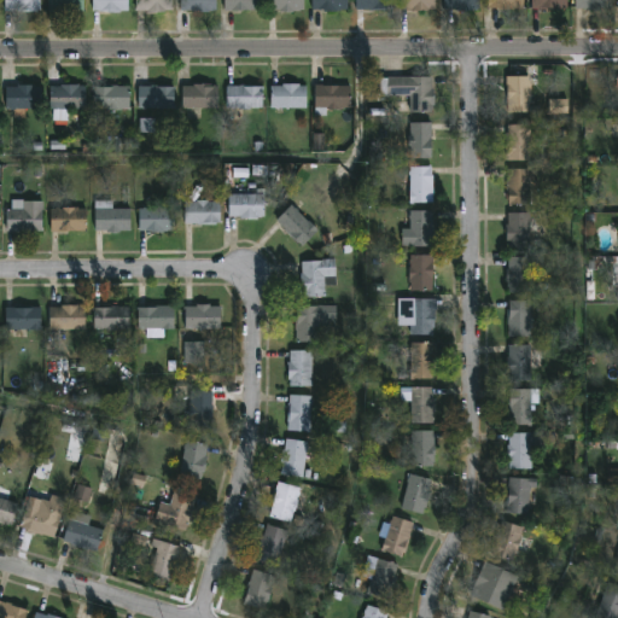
[(40,0),(4,0),(5,12),(41,11),(40,0)]
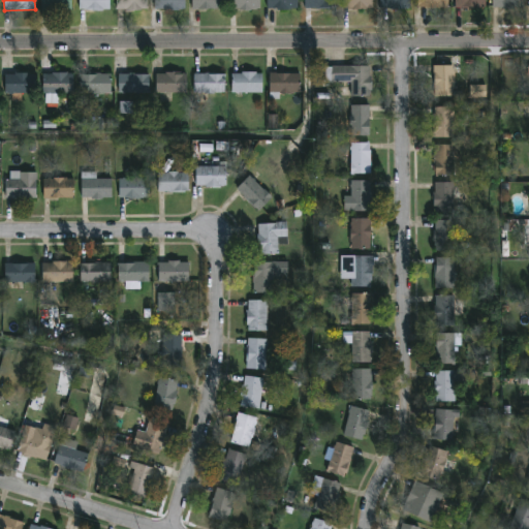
[(73,0),(73,9),(42,9),(42,0),(73,0)]
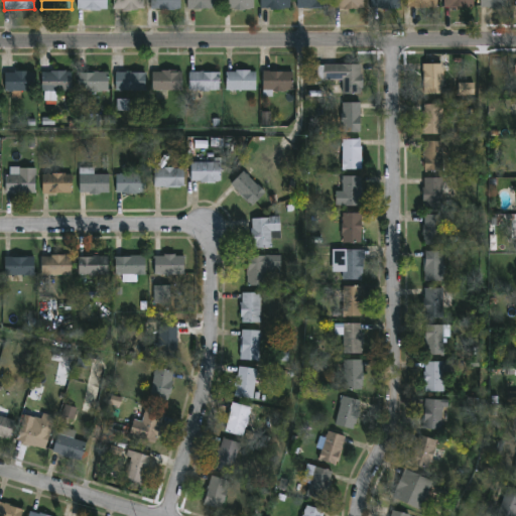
[(109,0),(110,8),(79,8),(79,0),(109,0)]
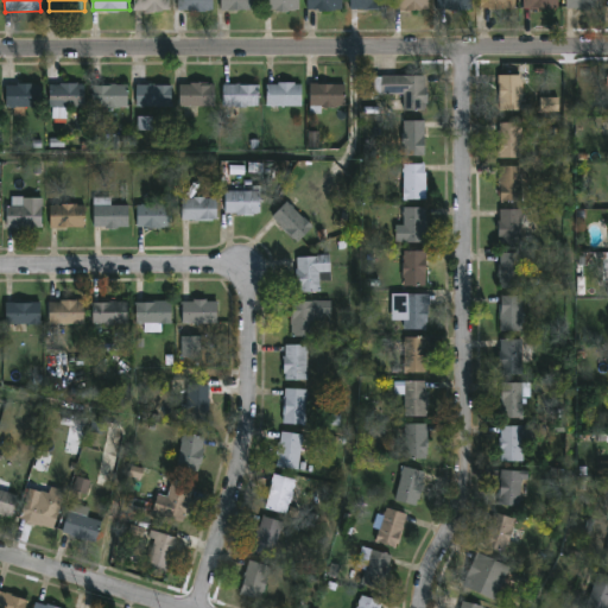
[(171,0),(171,10),(165,10),(165,12),(135,10),(135,0),(171,0)]
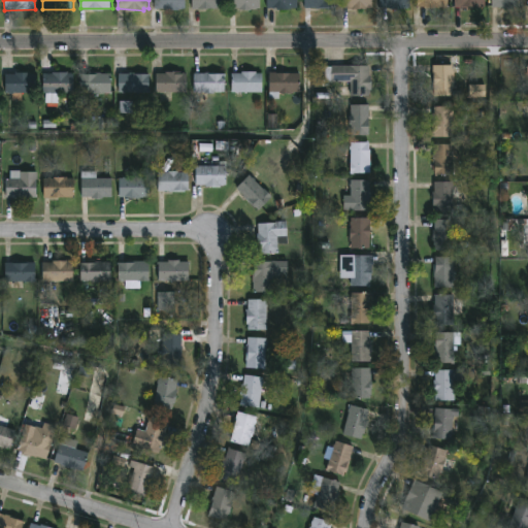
[(187,0),(187,8),(167,9),(167,8),(156,8),(156,0),(187,0)]
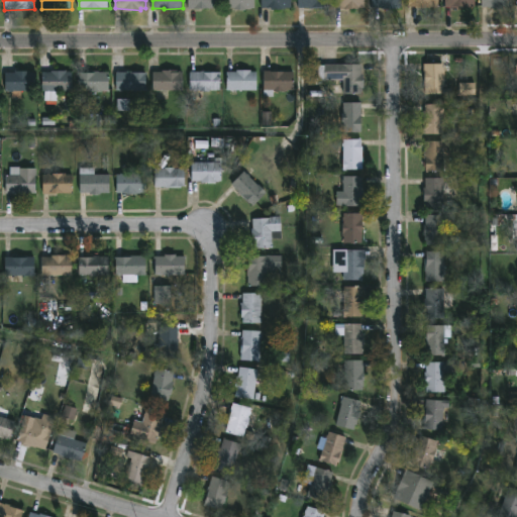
[(219,0),(220,7),(189,8),(188,0),(219,0)]
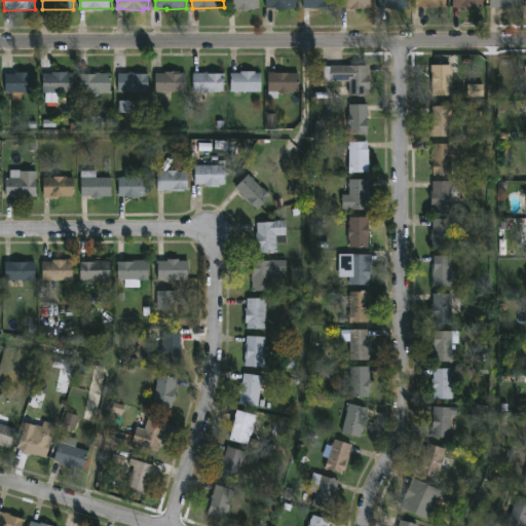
[(260,0),(261,8),(239,9),(239,7),(230,7),(230,0),(260,0)]
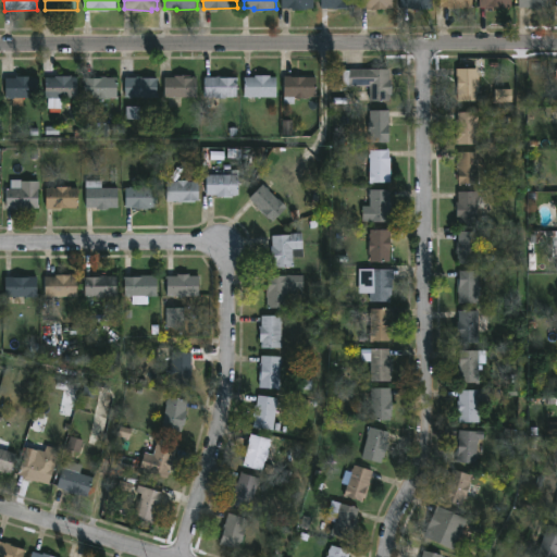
[(317,0),(317,8),(295,10),(295,8),(283,8),(283,0),(317,0)]
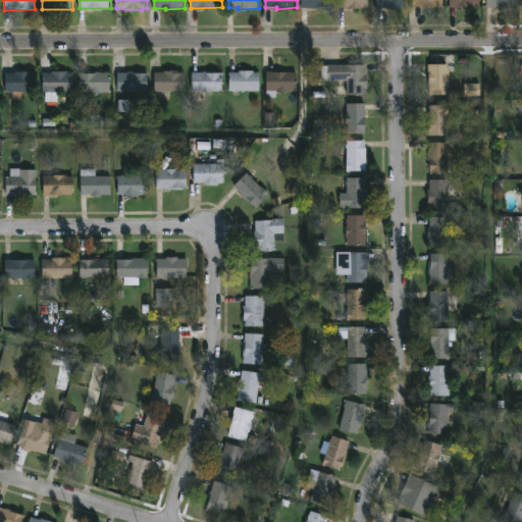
[(332,0),(333,6),(328,6),(328,8),(303,7),(302,0),(332,0)]
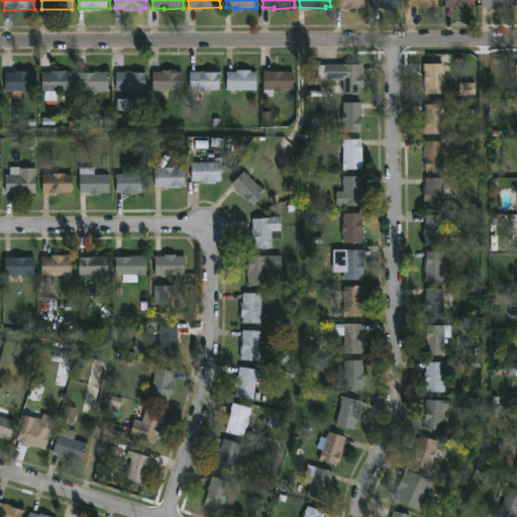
[(367,0),(367,6),(360,6),(360,9),(336,7),(336,0),(367,0)]
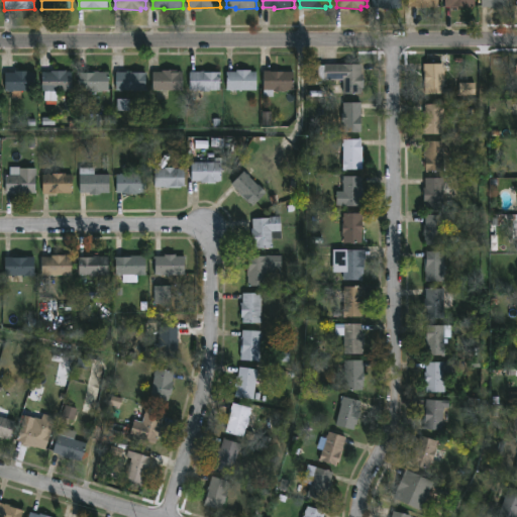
[(371,0),(372,9),(401,9),(400,0),(371,0)]
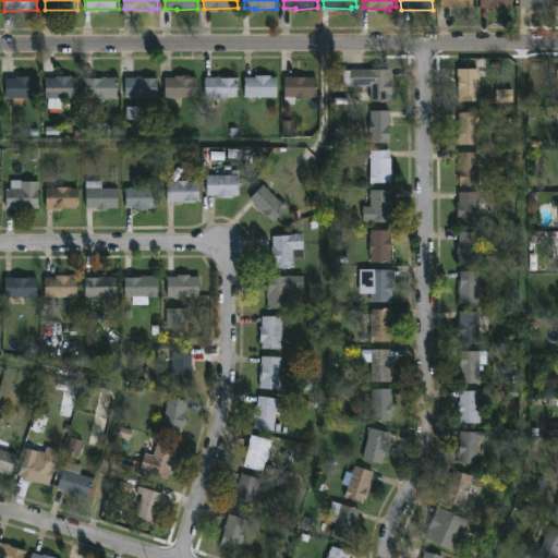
[(472,0),(439,0),(439,9),(472,9),(472,0)]
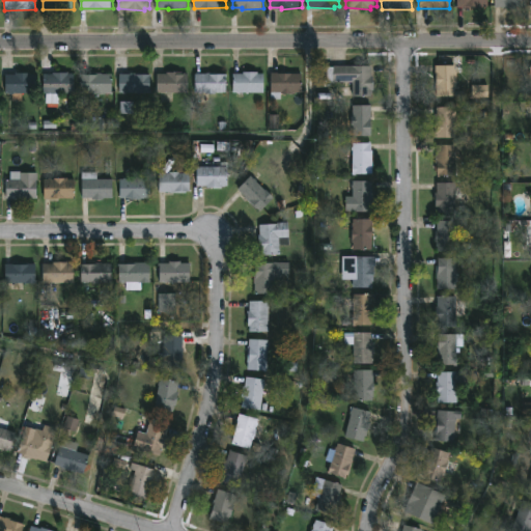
[(486,8),(486,0),(456,0),(457,8),(486,8)]
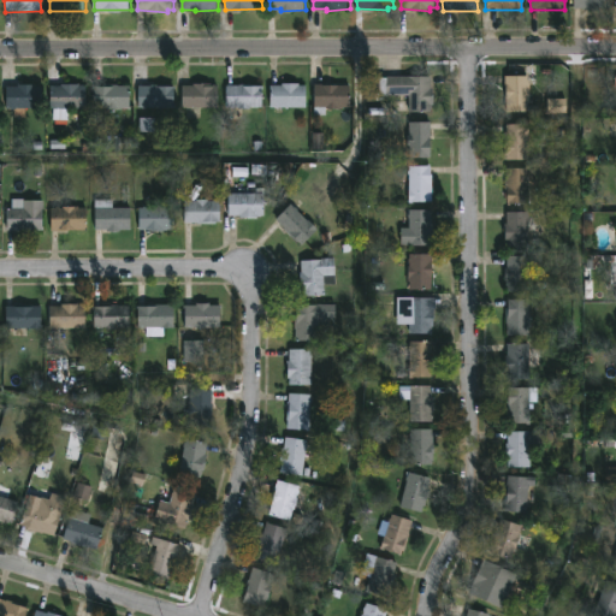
[(612,0),(612,7),(588,10),(588,7),(576,7),(576,0),(612,0)]
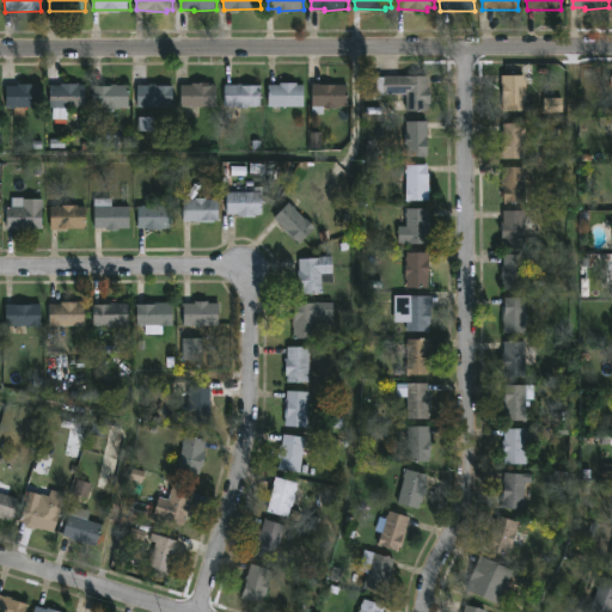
[(527,74),(528,101),(527,101),(527,110),(506,110),(503,74),(527,74)]
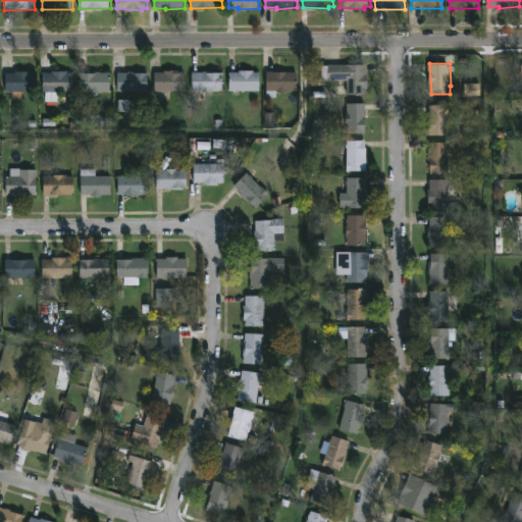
[(366,64),(366,95),(348,95),(348,81),(329,81),(329,79),(323,79),(323,65),(366,64)]
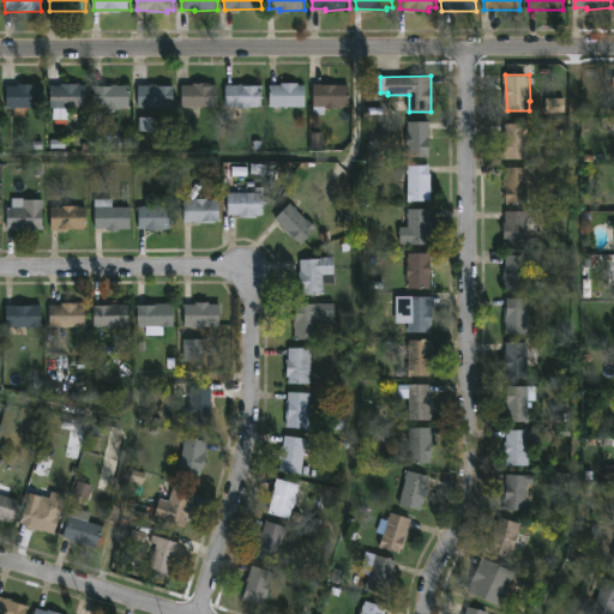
[(300,83),(300,84),(307,84),(306,107),(271,107),(271,84),(283,84),(283,82),(300,83)]
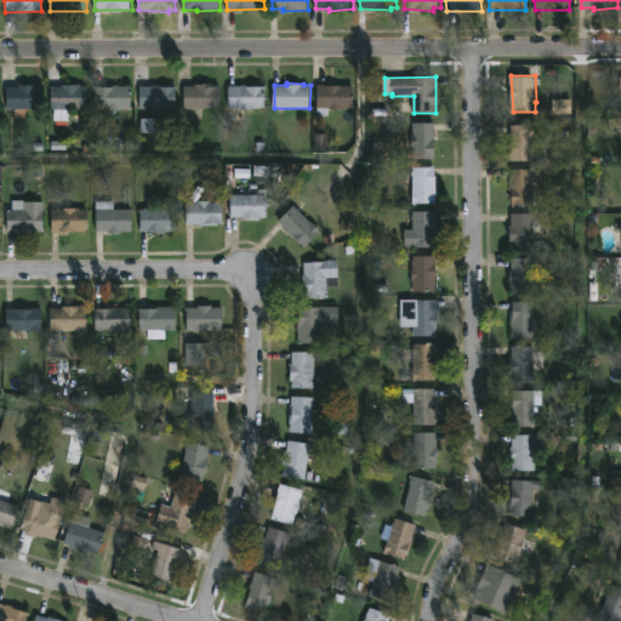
[(36,84),(36,86),(45,86),(44,108),(27,108),(27,118),(17,117),(17,108),(9,108),(9,86),(36,84)]
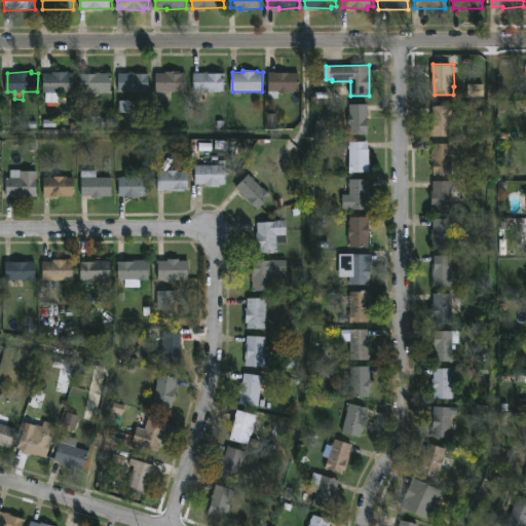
[(69,71),(69,73),(75,73),(75,92),(60,92),(60,102),(46,102),(46,91),(44,91),(44,73),(53,73),(53,71),(69,71)]
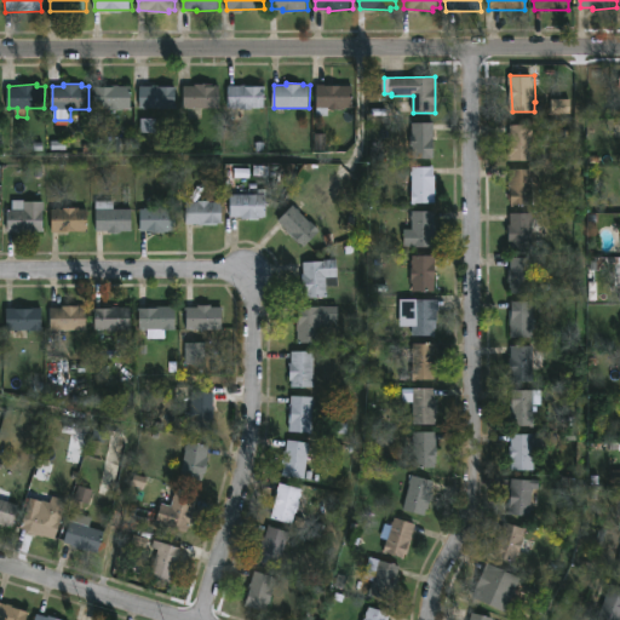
[(214,84),(222,85),(222,108),(195,108),(195,109),(185,108),(185,85),(196,85),(196,84),(214,84)]
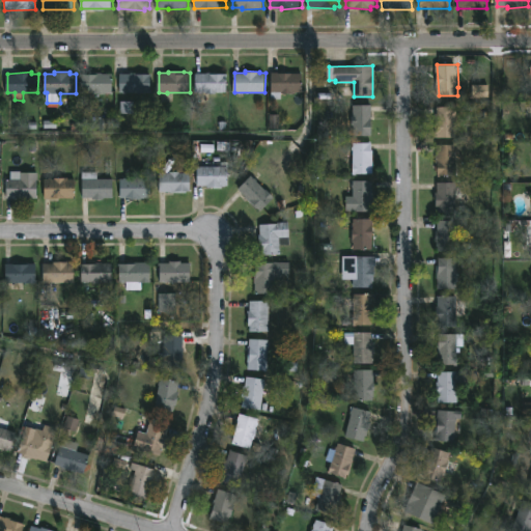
[(212,72),(212,74),(228,74),(228,92),(217,92),(217,93),(196,92),(197,73),(212,72)]
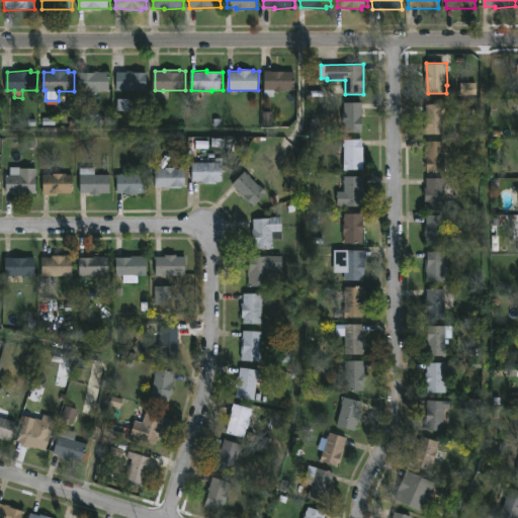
[(100,71),(110,72),(110,90),(104,90),(104,92),(80,90),(80,72),(100,71)]
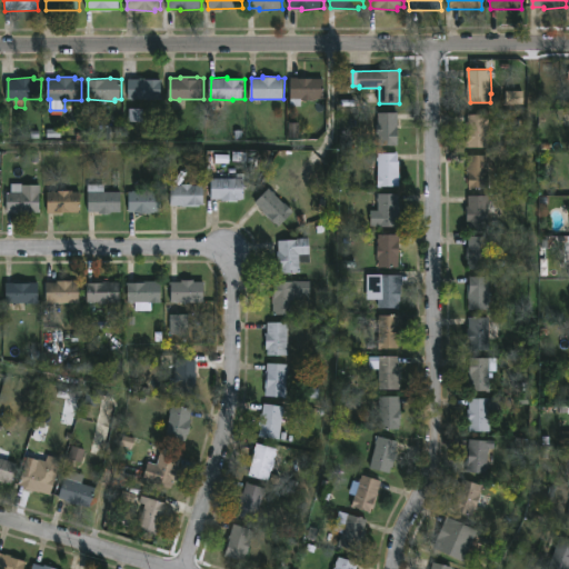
[(317,99),(317,100),(303,100),(302,98),(302,107),(291,107),(291,78),(326,78),(325,99),(317,99)]
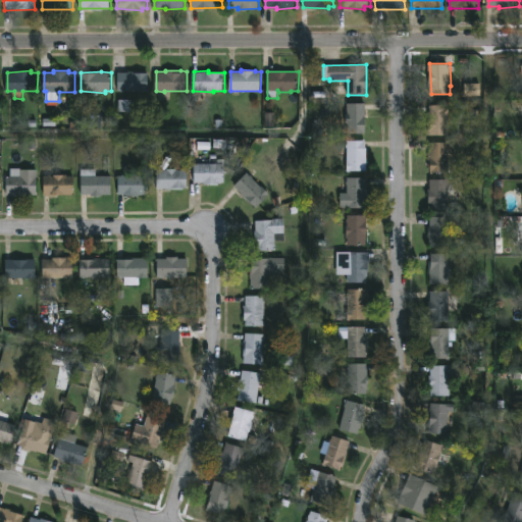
[(150,72),(150,92),(118,91),(118,72),(150,72)]
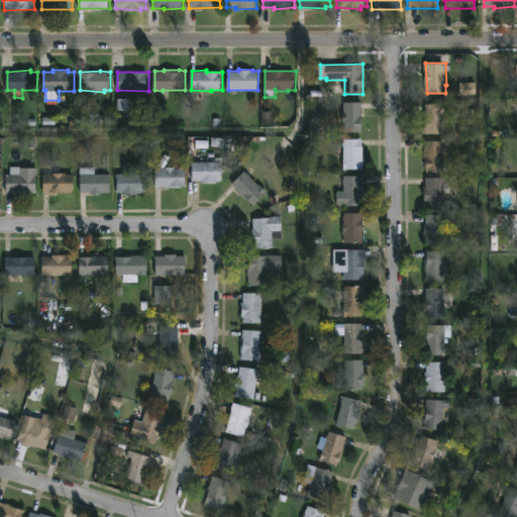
[(475,84),(459,84),(459,94),(475,94),(475,84)]
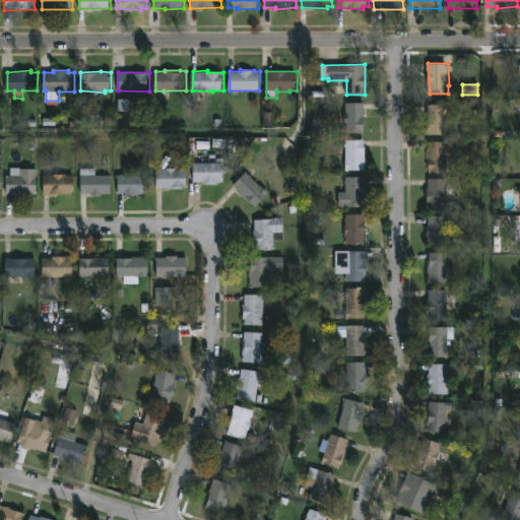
[(130,112),(130,101),(118,101),(118,112),(130,112)]
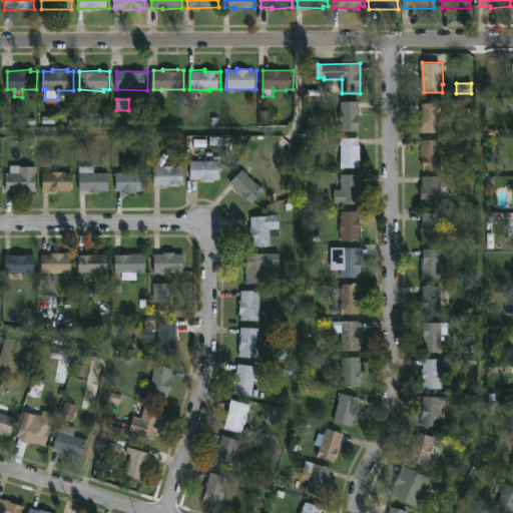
[(360,101),(360,130),(343,130),(343,121),(341,121),(342,108),(341,108),(342,101),(360,101)]
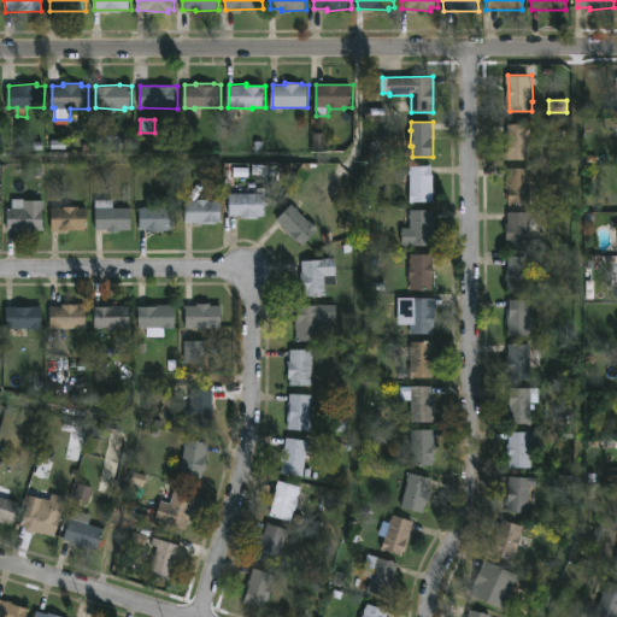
[(532,123),(532,159),(509,159),(509,156),(511,156),(511,142),(509,142),(509,123),(532,123)]
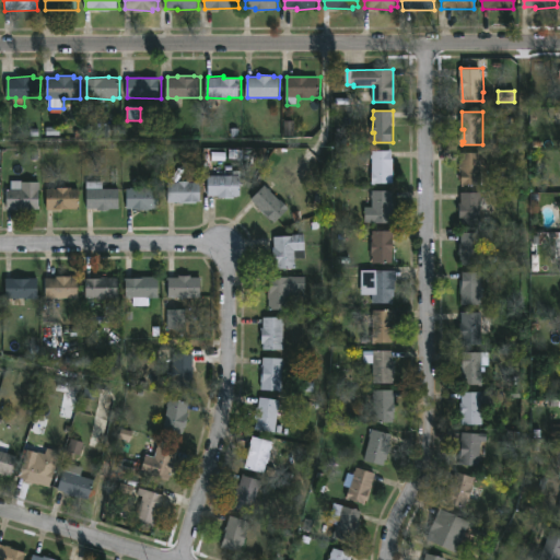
[(118,126),(107,125),(107,137),(118,137),(118,126)]
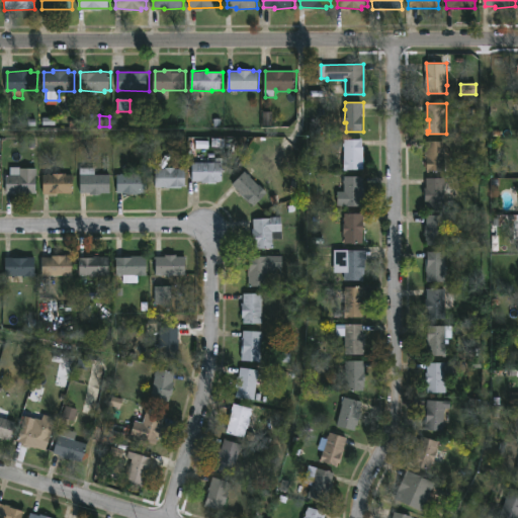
[(364,139),(364,169),(346,169),(344,143),(345,143),(345,139),(364,139)]
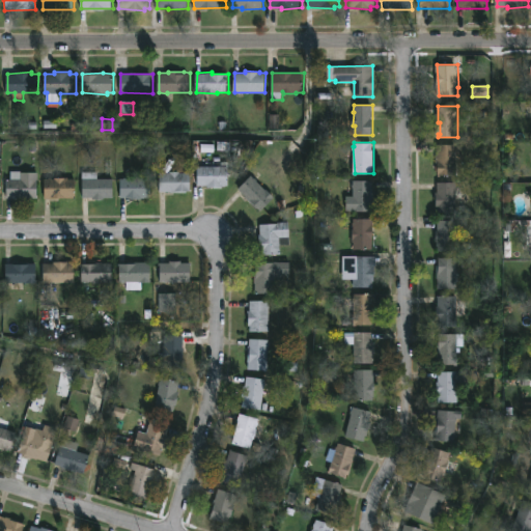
[(457,144),(456,175),(439,175),(440,160),(438,160),(438,144),(457,144)]
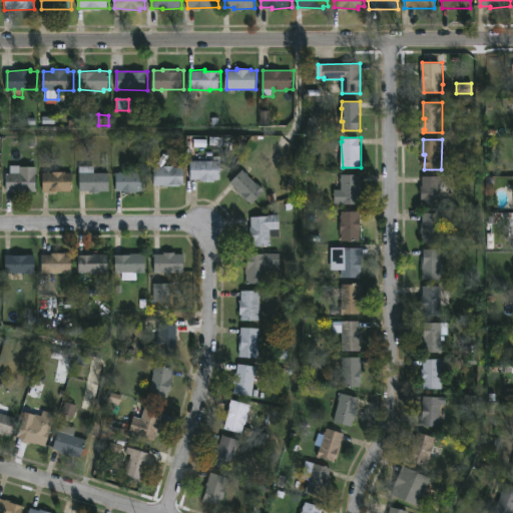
[(221,161),(221,179),(215,181),(191,179),(191,160),(221,161)]
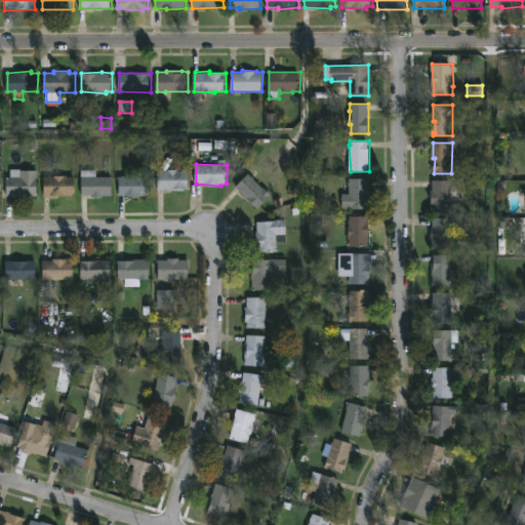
[(178,169),(178,171),(190,171),(190,189),(159,190),(159,171),(178,169)]
